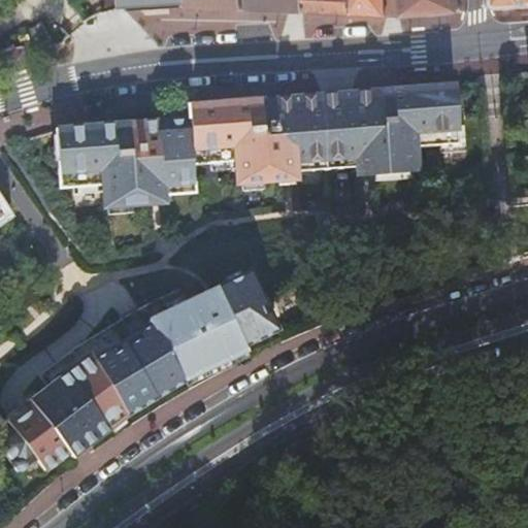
[(187,0),(188,8),(242,11),(241,0),(187,0)]
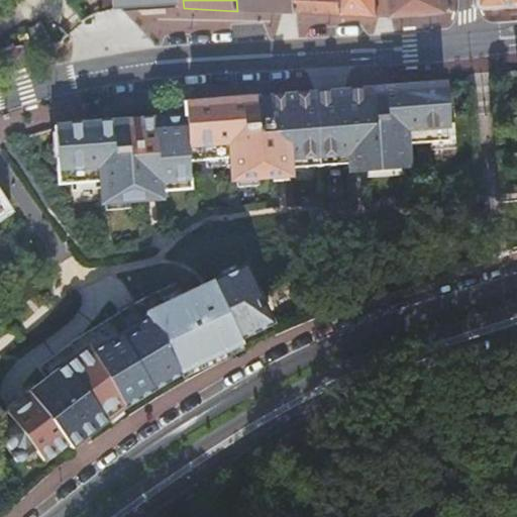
[(243,0),(244,11),(297,13),(296,0),(243,0)]
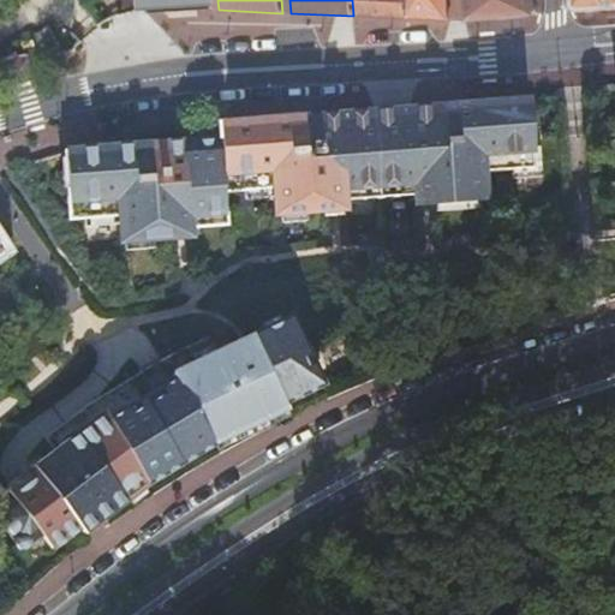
[(352,0),(353,16),(408,17),(407,0),(352,0)]
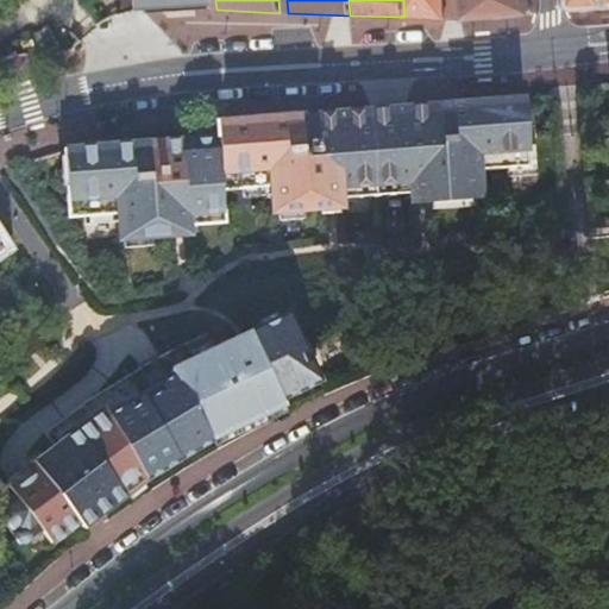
[(403,0),(405,17),(446,19),(445,0),(403,0)]
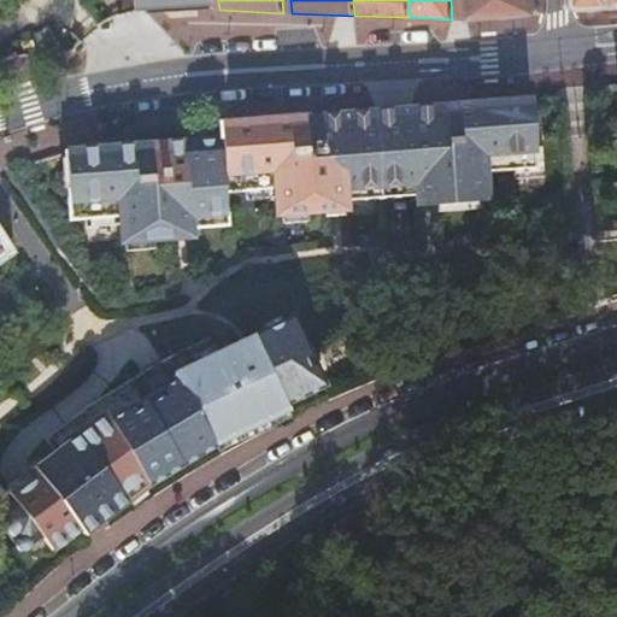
[(536,11),(535,0),(470,0),(471,19),(532,17),(536,11)]
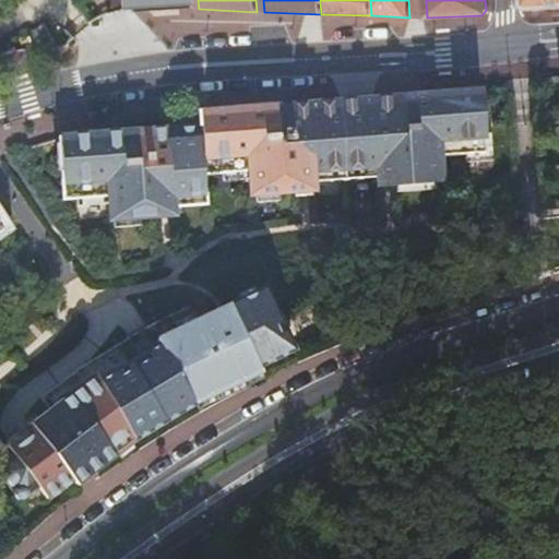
[(558,0),(522,0),(522,8),(523,10),(525,11),(530,10),(558,8),(558,0)]
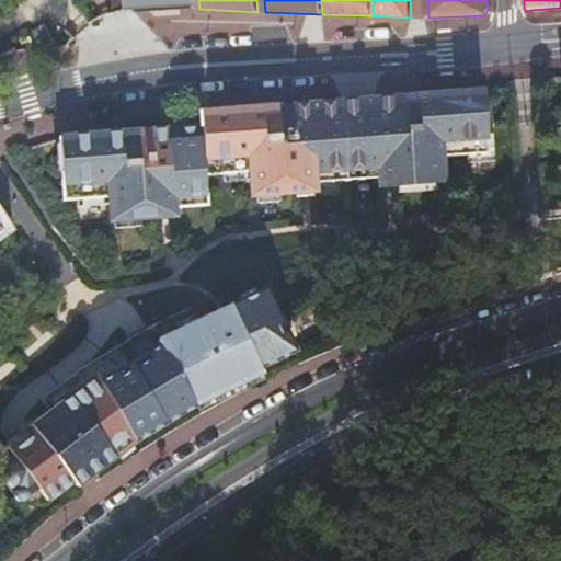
[(146,29),(186,27),(185,10),(146,11),(146,29)]
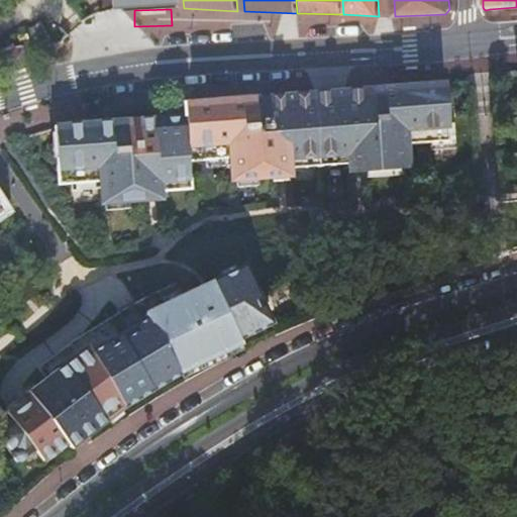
[(115,123),(56,127),(61,184),(72,183),(102,181),(102,189),(103,203),(106,203),(129,201),(167,198),(167,191),(166,181),(190,179),(188,162),(205,161),(230,159),(232,181),(236,180),(257,179),(274,178),(275,181),(290,180),(289,169),(289,159),(316,157),(343,154),(344,165),(344,172),(368,170),(405,167),(408,167),(406,144),(430,142),(447,141),(446,124),(443,85),(185,105),(114,110),(115,123)]
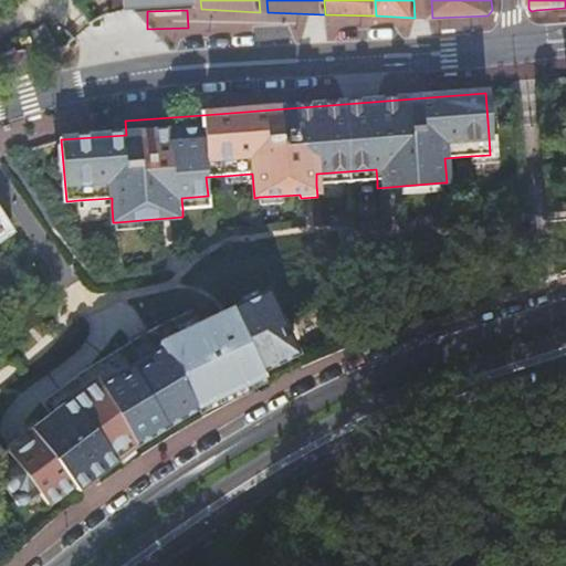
[(498,135),(489,136),(490,155),(471,156),(472,165),(500,163),(498,135)]
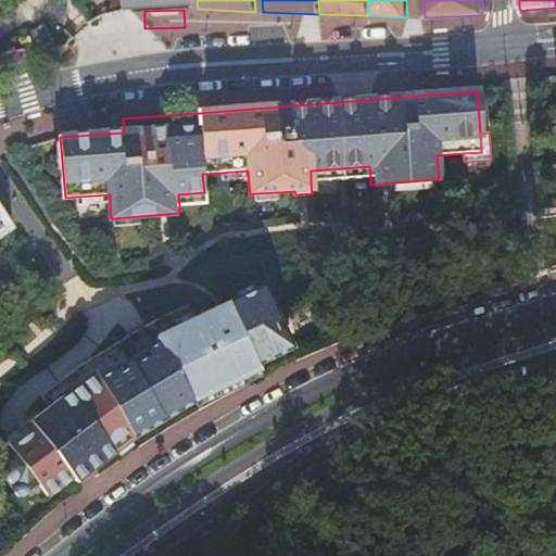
[(341,179),(370,177),(369,166),(340,168),(341,179)]
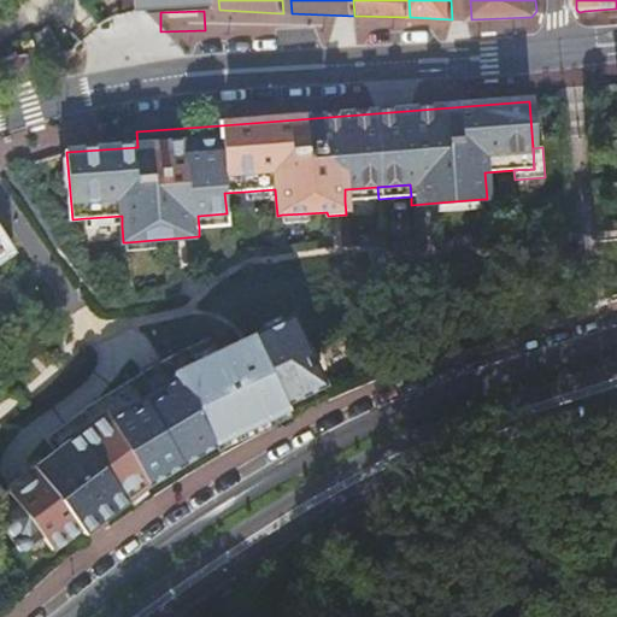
[(378,199),(377,187),(345,189),(345,201),(378,199)]
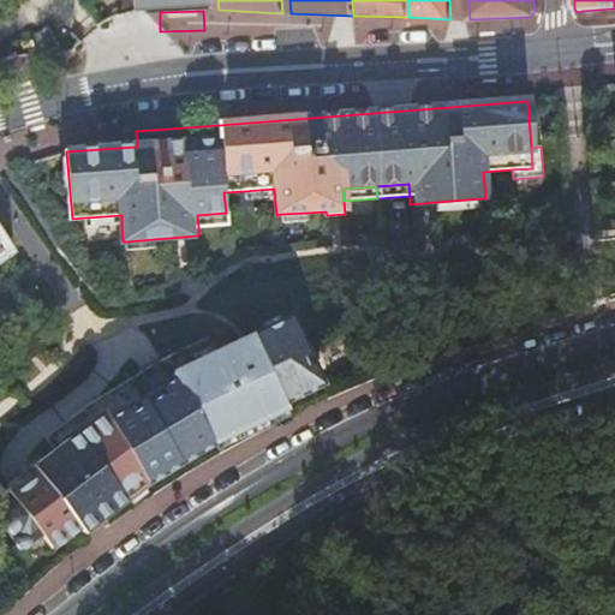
[(246,218),(276,215),(274,189),(244,191),(246,218)]
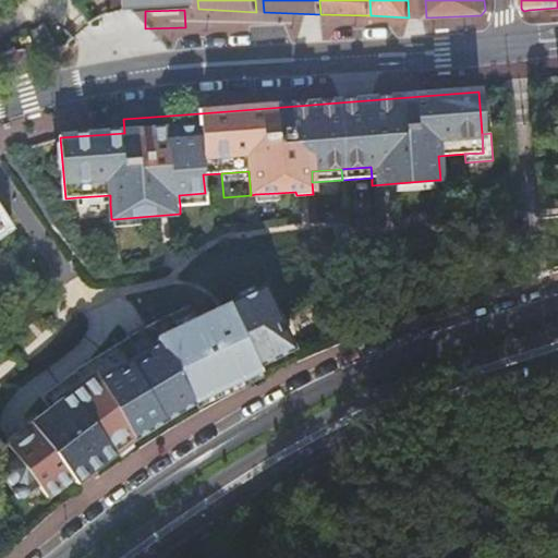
[(437,189),(437,180),(397,183),(398,192),(437,189)]
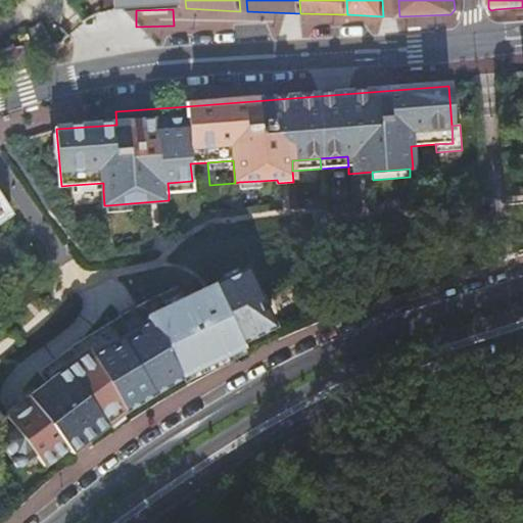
[(193,191),(192,181),(168,183),(169,193),(193,191)]
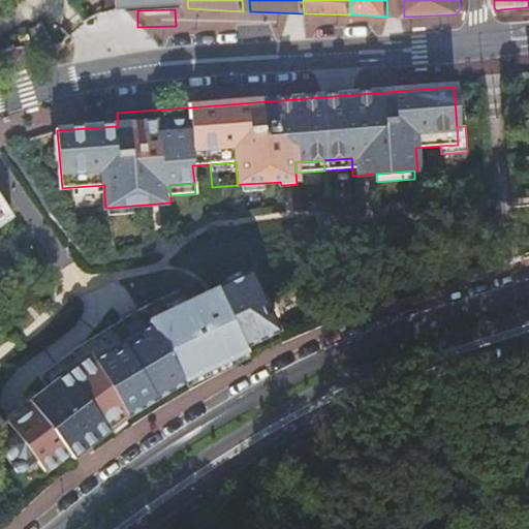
[(265,190),(263,183),(242,184),(243,192),(265,190)]
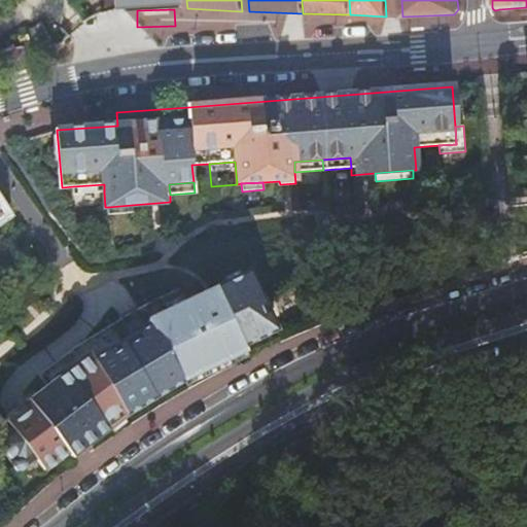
[(74,195),(104,192),(104,184),(73,186),(74,195)]
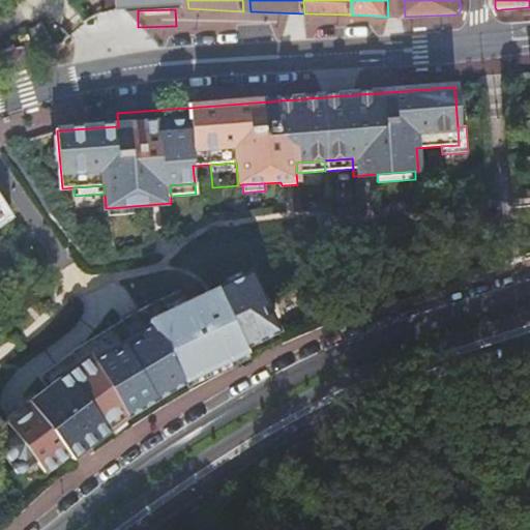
[(134,214),(133,206),(109,208),(109,215),(134,214)]
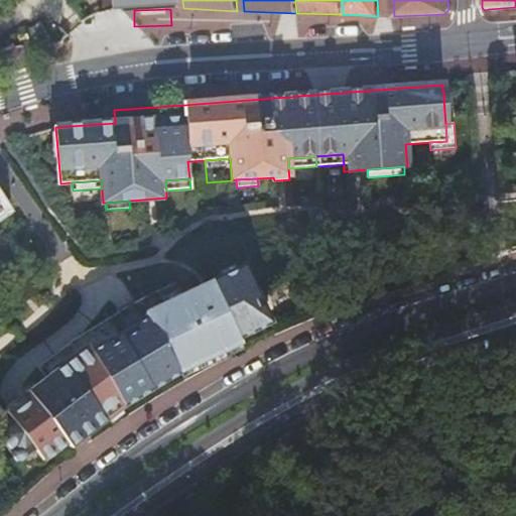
[(208,284),(191,291),(185,278),(141,299),(79,338),(39,367),(47,378),(6,411),(12,418),(1,426),(0,436),(14,455),(24,456),(34,448),(44,461),(68,442),(72,446),(85,436),(109,418),(113,422),(125,413),(121,408),(125,405),(153,389),(179,373),(180,372),(242,344),(242,343),(260,335),(257,330),(252,318),(266,311),(252,284),(244,267),(208,284)]
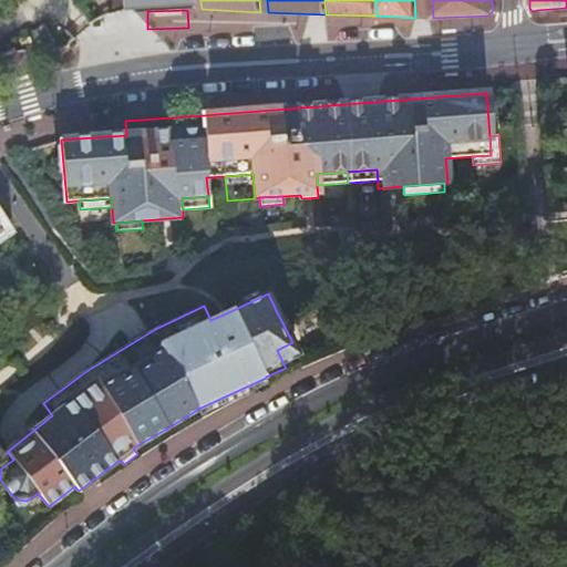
[(277,350),(282,362),(298,354),(292,342),(277,350)]
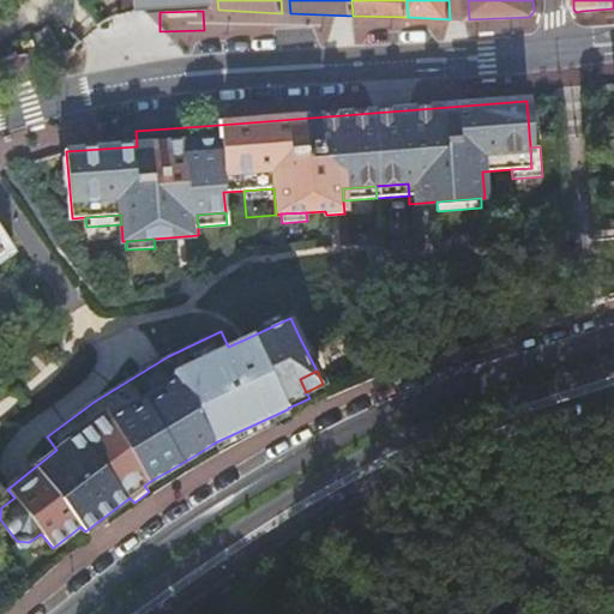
[(288,409),(215,443),(218,450),(292,415),(288,409)]
